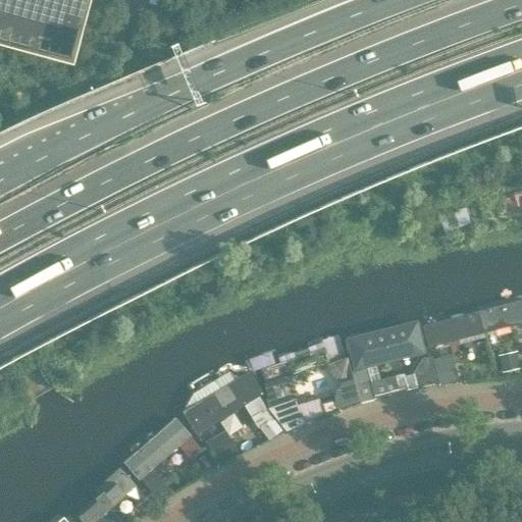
[(0,0),(0,46),(70,65),(88,0),(0,0)]
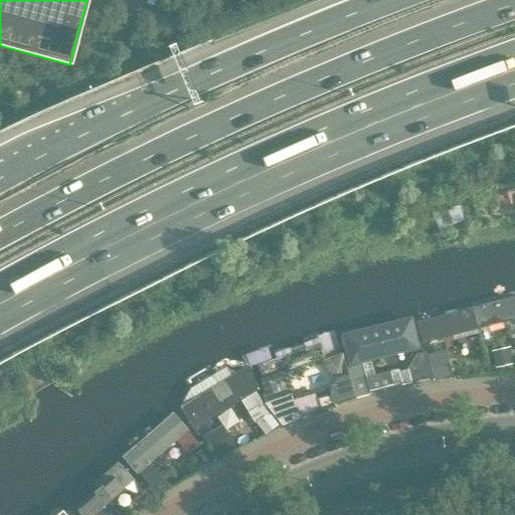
[(463,222),(458,205),(431,213),(435,230),(463,222)]
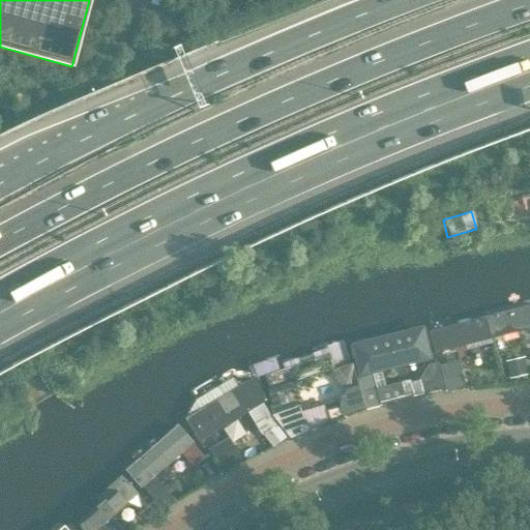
[(495,344),(529,334),(529,312),(490,322),(495,344)]
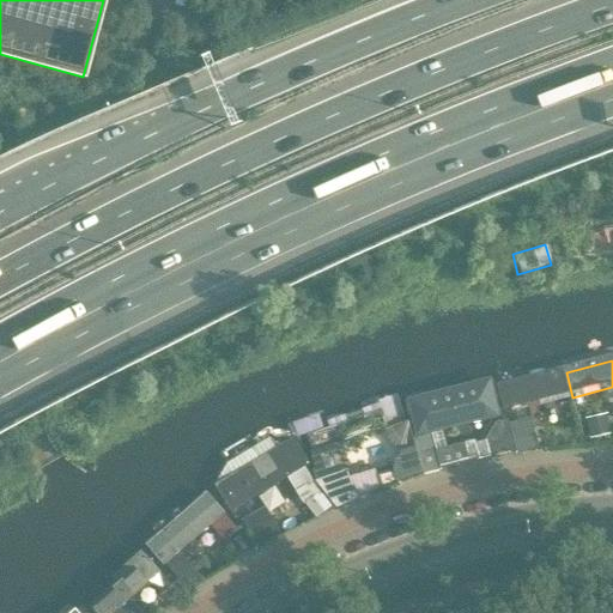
[(510,413),(572,398),(566,372),(504,387),(510,413)]
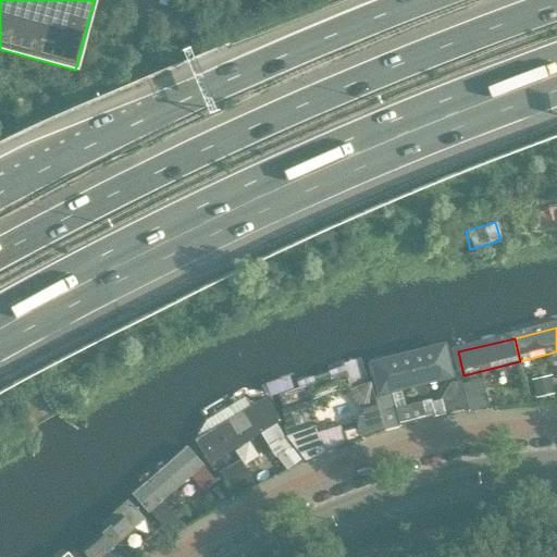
[(376,394),(457,374),(448,339),(368,360),(376,394)]
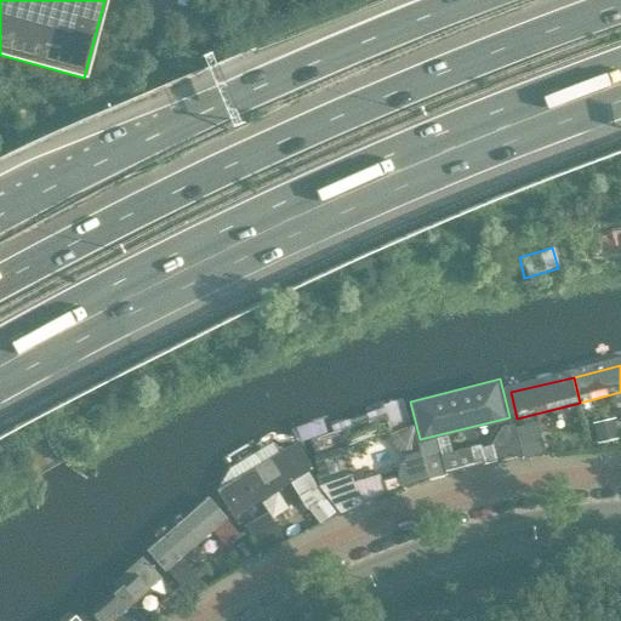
[(596,420),(598,439),(620,438),(617,417),(596,420)]
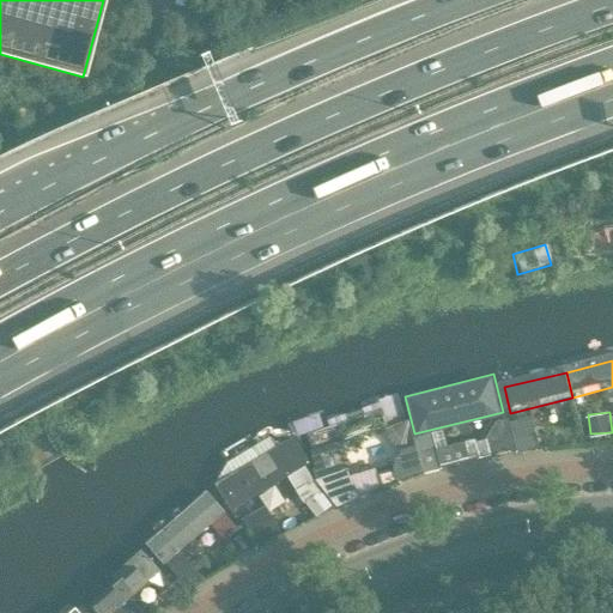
[(485,457),(515,450),(509,426),(507,419),(493,423),(484,439),(481,441),(485,457)]
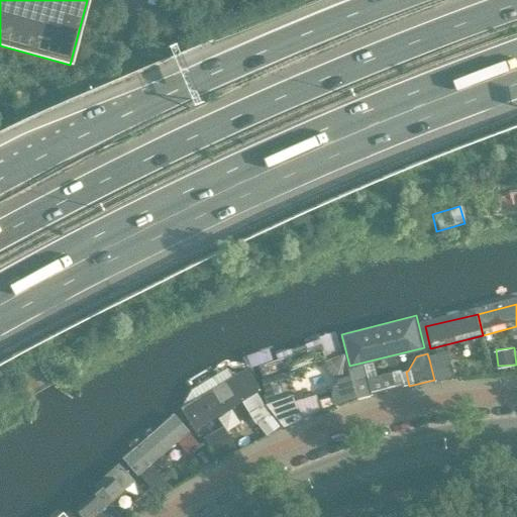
[(343,354),(262,380),(267,399),(349,377),(343,354)]
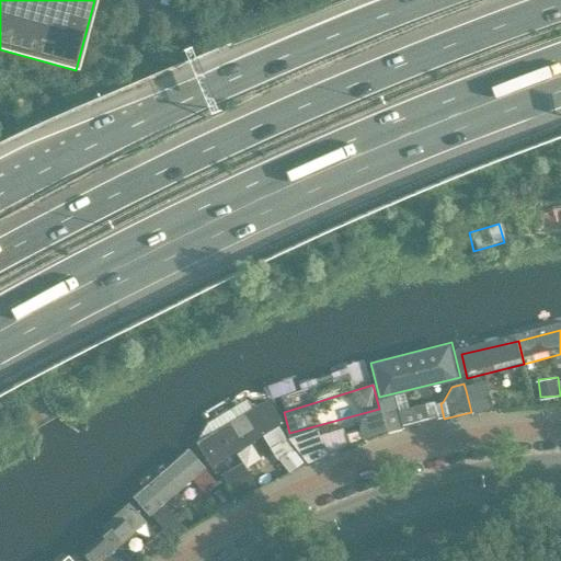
[(210,467),(283,423),(267,398),(195,442),(210,467)]
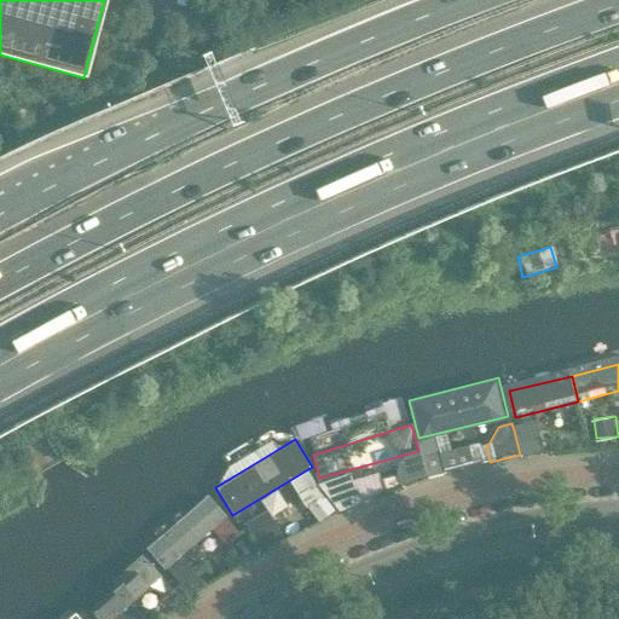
[(421,457),(427,479),(446,474),(440,452),(421,457)]
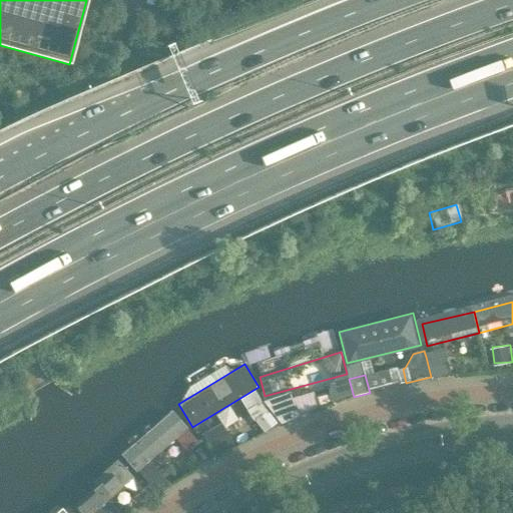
[(298,396),(300,410),(317,407),(315,393),(298,396)]
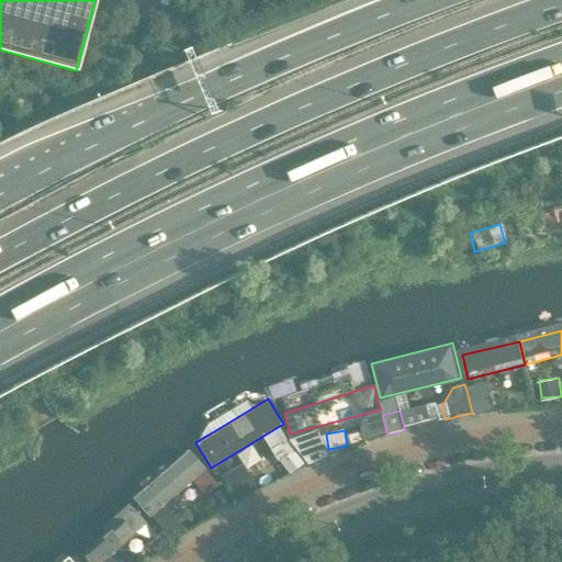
[(293,444),(277,451),(288,471),(303,463),(293,444)]
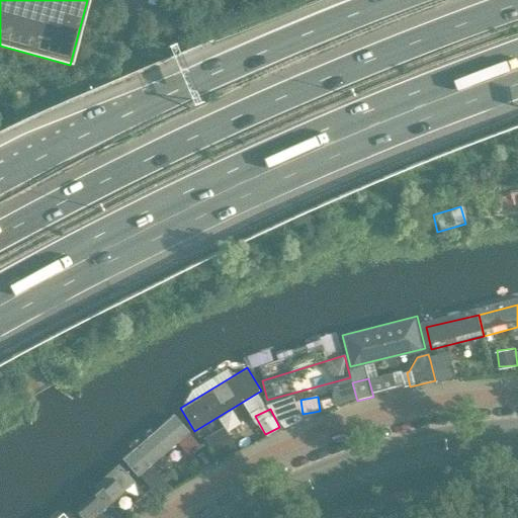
[(137,478),(189,432),(173,414),(120,459),(137,478)]
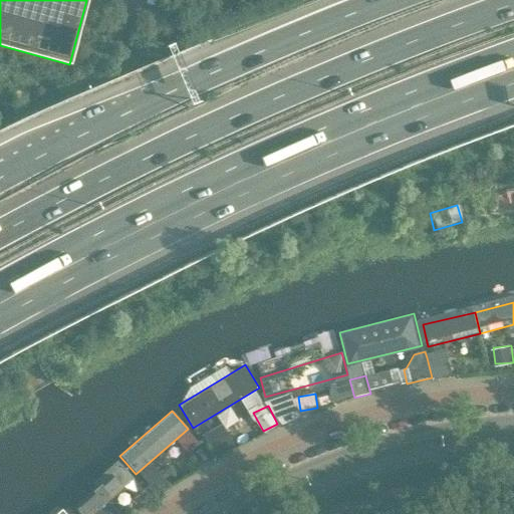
[(223,423),(203,435),(216,457),(236,445),(223,423)]
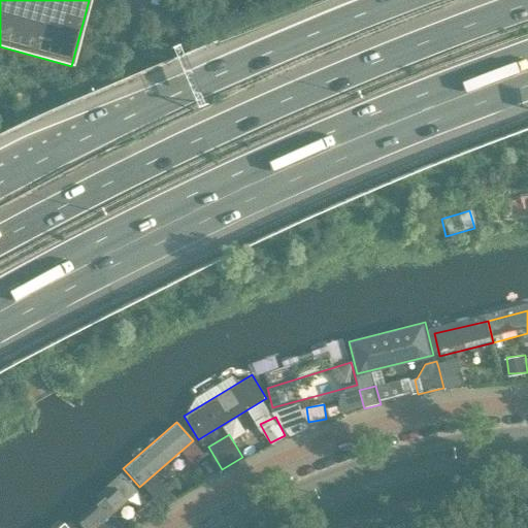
[(84,527),(101,527),(132,500),(120,487),(79,523),(84,527)]
